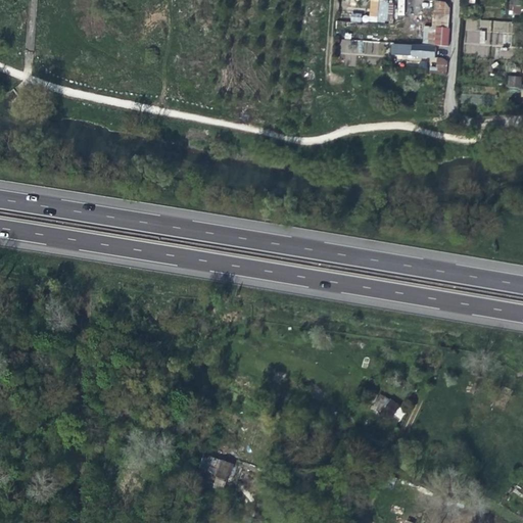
[(369,0),(369,14),(350,13),(350,21),(387,22),(387,0),(369,0)]
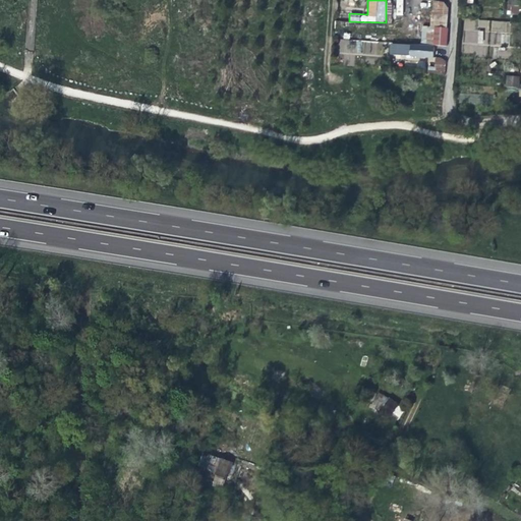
[(507,0),(507,14),(519,15),(519,0),(507,0)]
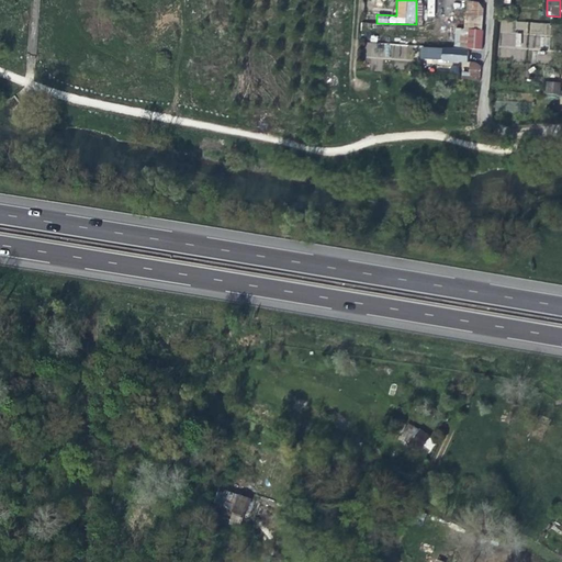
[(464,30),(469,31),(481,31),(481,21),(464,20),(464,30)]
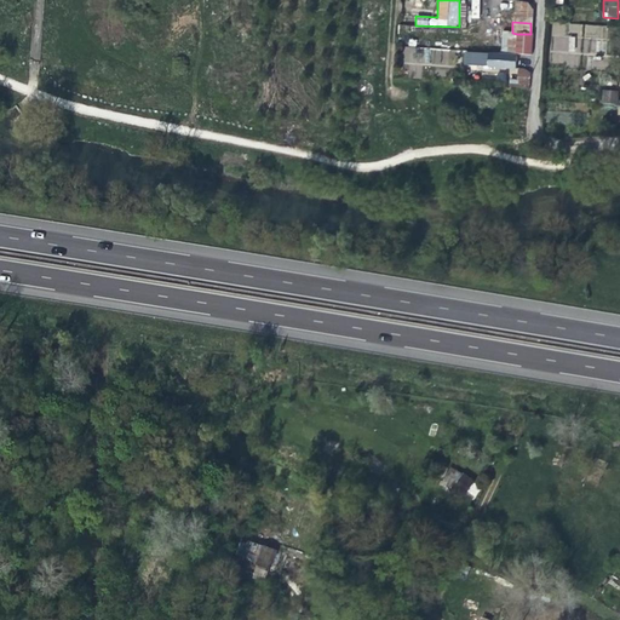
[(551,53),(597,55),(597,40),(608,41),(608,24),(552,23),(551,53)]
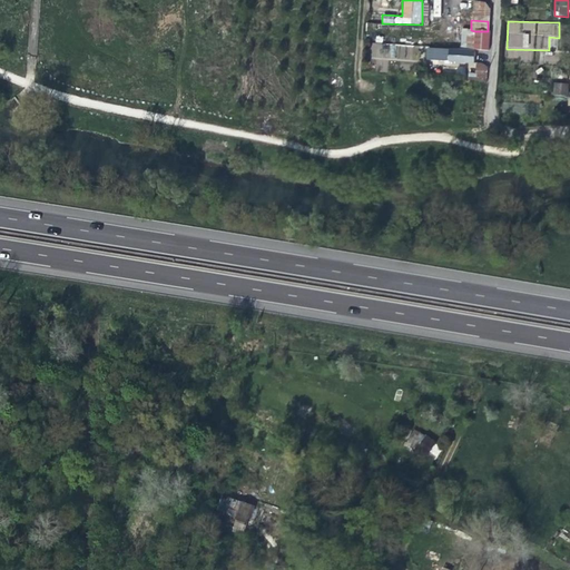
[(488,47),(489,31),(488,31),(475,31),(474,46),(488,47)]
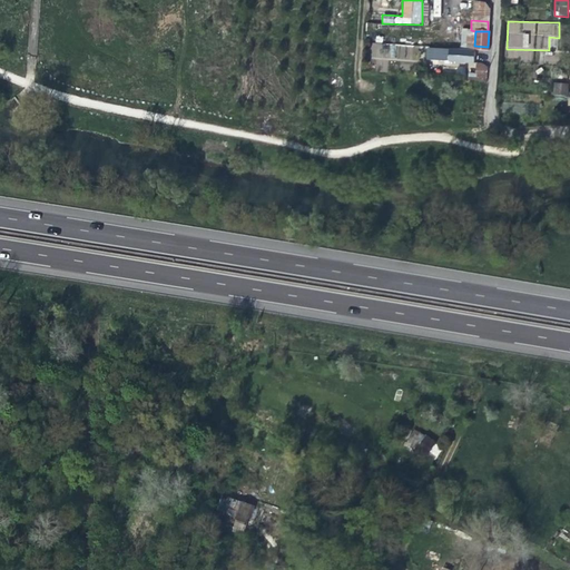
[(372,43),(371,59),(419,61),(419,45),(372,43)]
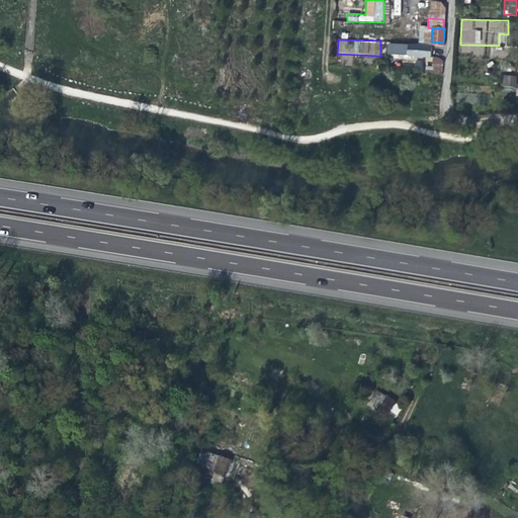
[(430,59),(431,48),(408,46),(407,57),(430,59)]
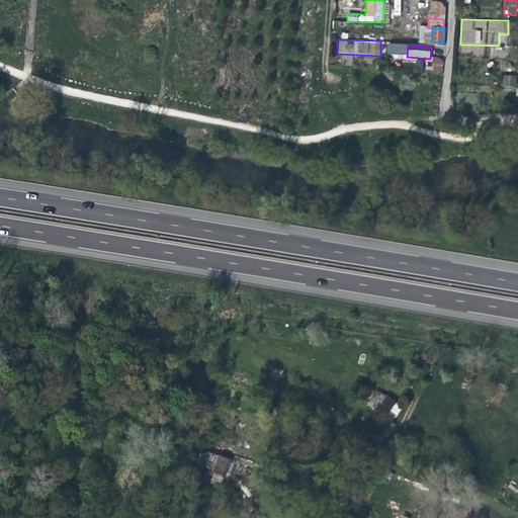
[(431,74),(441,74),(442,62),(437,59),(432,59),(431,74)]
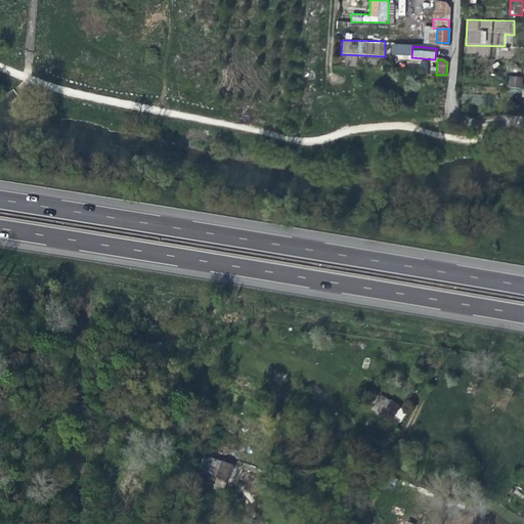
[(508,87),(522,88),(523,76),(509,75),(508,87)]
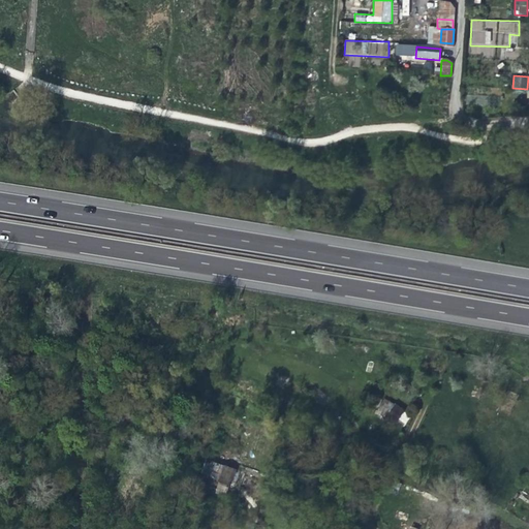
[(437,121),(449,121),(449,113),(437,112),(437,121)]
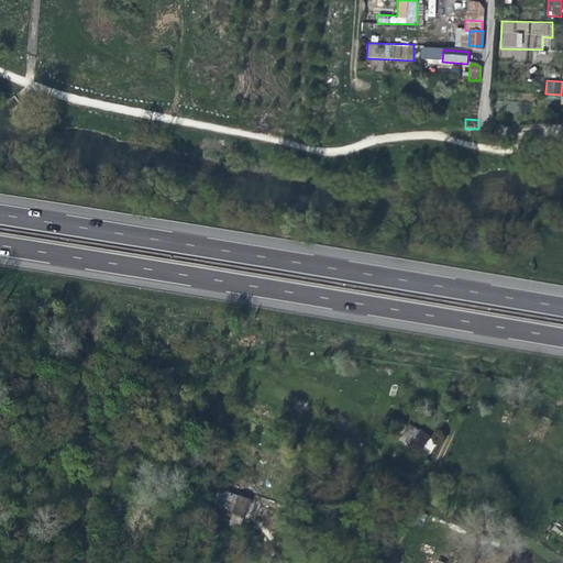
[(432,438),(422,431),(415,443),(424,450),(432,438)]
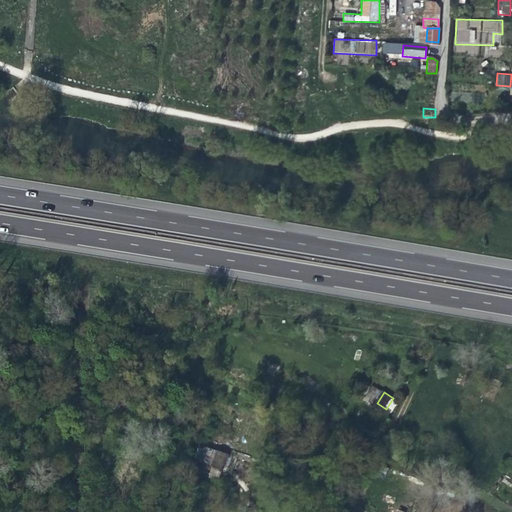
[(195,471),(222,476),(227,452),(199,447),(195,471)]
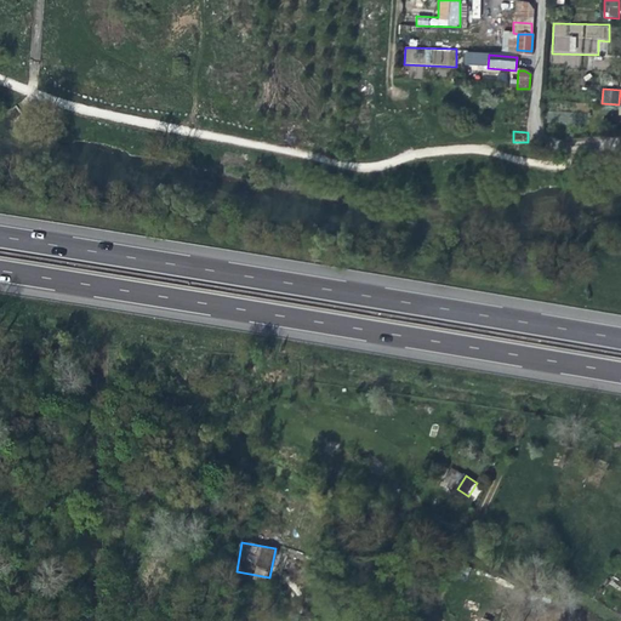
All buildings are outlined.
